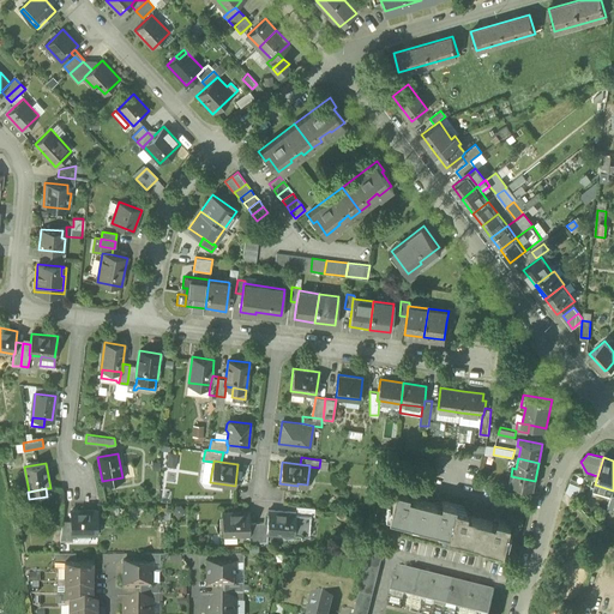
[(387,516),(446,530),(447,530),(453,507),(455,504),(441,500),(440,504),(408,495),(408,492),(395,488),(387,516)]
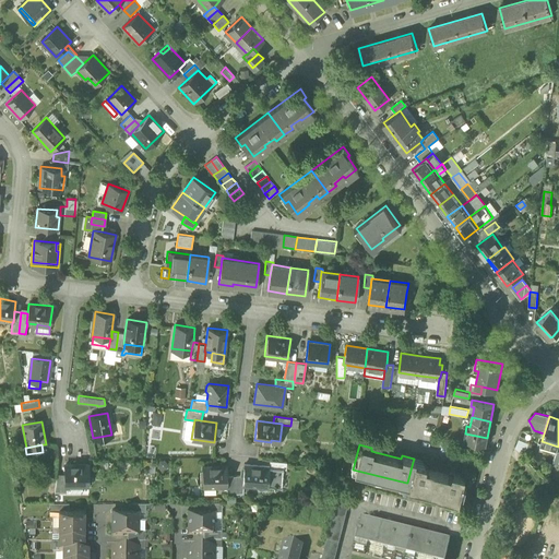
[(425,464),(413,462),(407,483),(406,483),(406,486),(460,500),(466,475),(454,472),(453,475),(424,467),(425,464)]
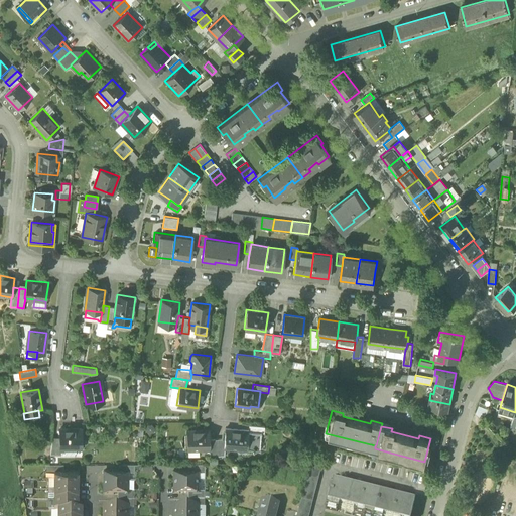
[(247,448),(247,447),(248,430),(225,428),(225,436),(224,446),(247,448)]
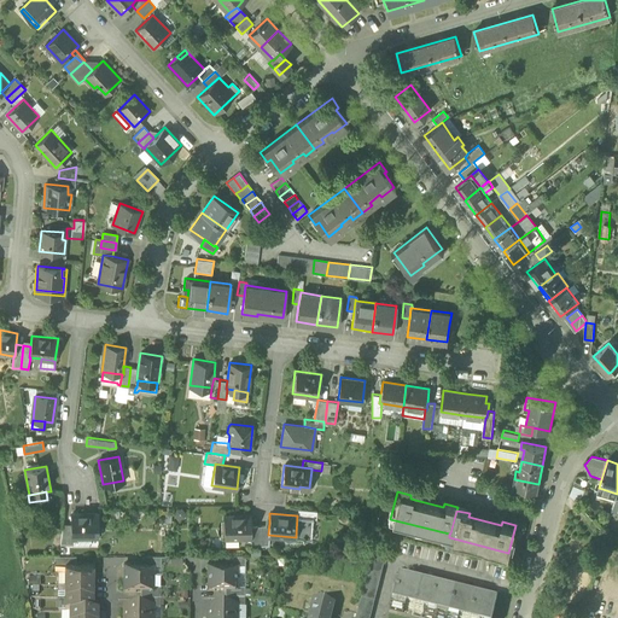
[(71,524),(71,537),(73,537),(98,536),(98,514),(71,514),(71,524)]
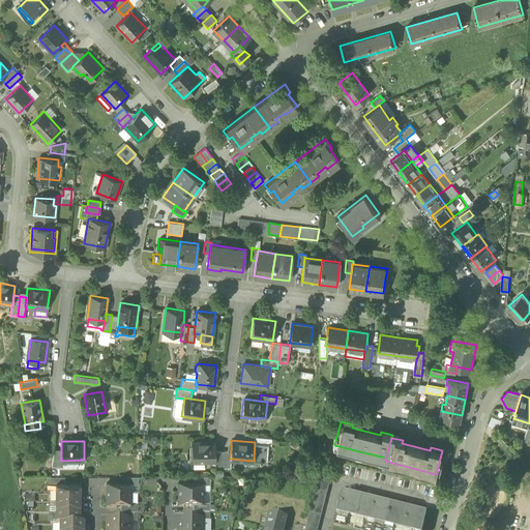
[(192,441),(192,460),(215,460),(214,450),(214,441),(192,441)]
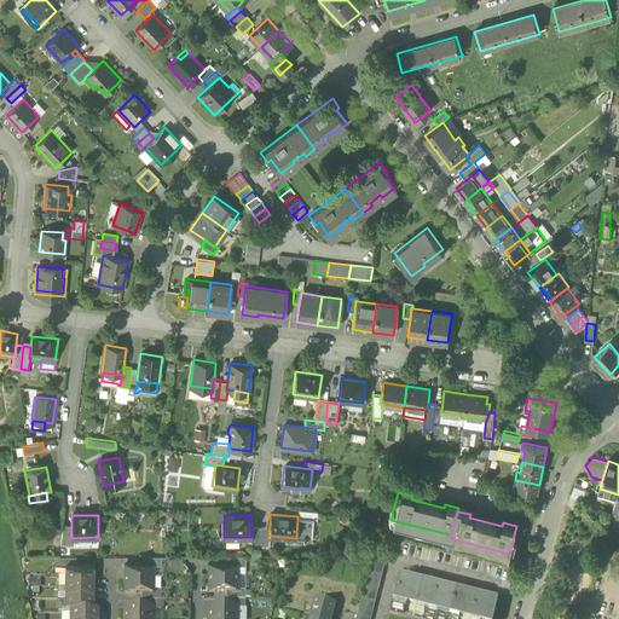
[(313,518),(298,516),(296,537),(304,538),(304,539),(305,539),(305,538),(312,538),(313,519),(313,518)]
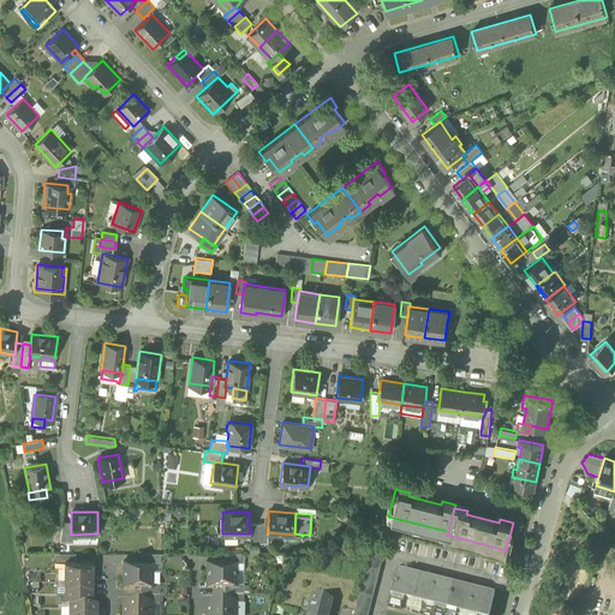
[(63,521),(60,542),(72,542),(72,535),(71,535),(71,521),(63,521)]
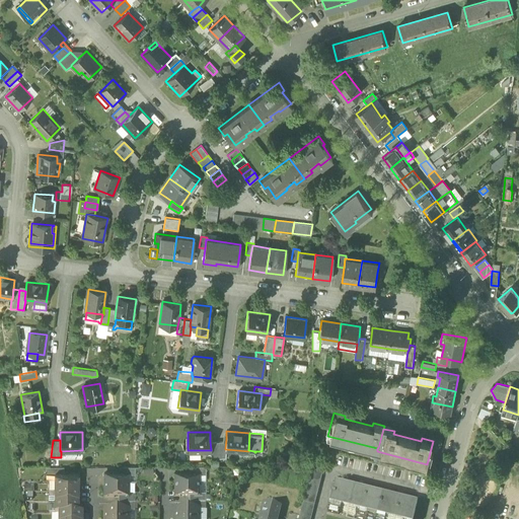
[(324,467),(325,462),(314,459),(312,464),(324,467)]
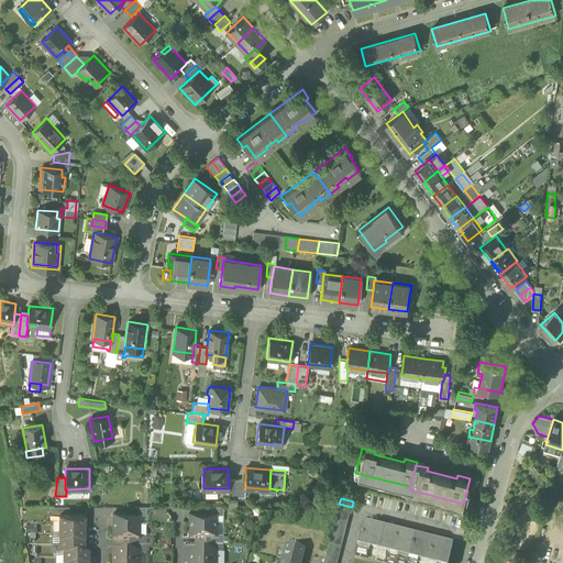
[(351,514),(352,507),(339,504),(338,510),(351,514)]
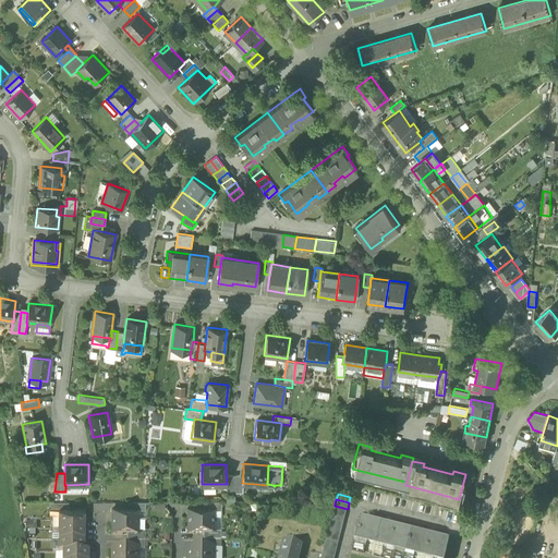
[(346,516),(348,509),(335,506),(332,512),(346,516)]
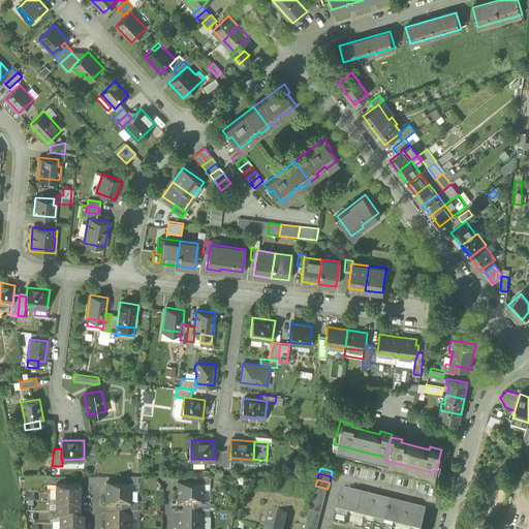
[(106,481),(106,495),(130,495),(130,483),(130,481),(121,481),(106,481)]
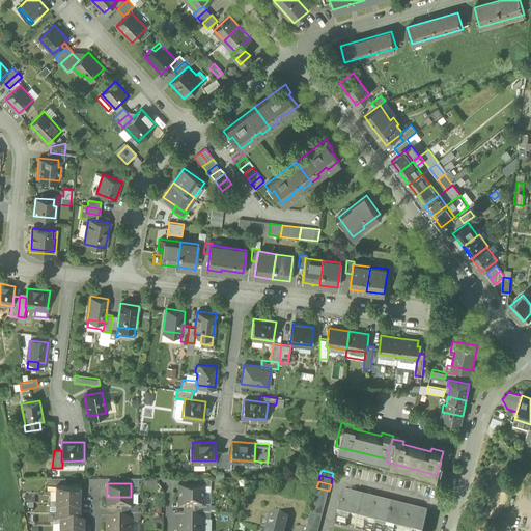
[(179,483),(179,496),(203,497),(203,484),(203,483),(194,483),(179,483)]
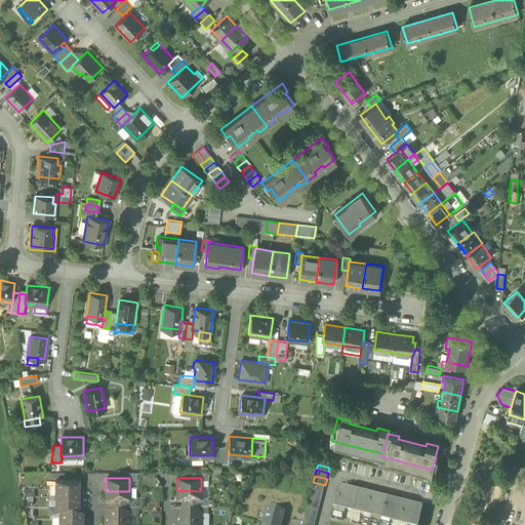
[(55,480),(55,489),(80,489),(80,479),(65,479),(55,479),(55,480)]
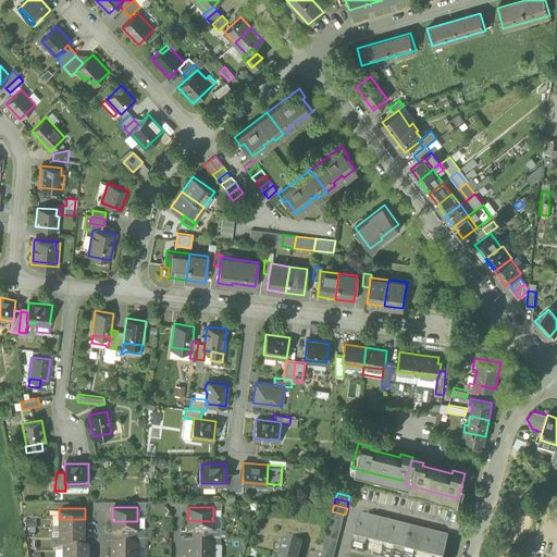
[(344,520),(345,515),(332,511),(331,517),(344,520)]
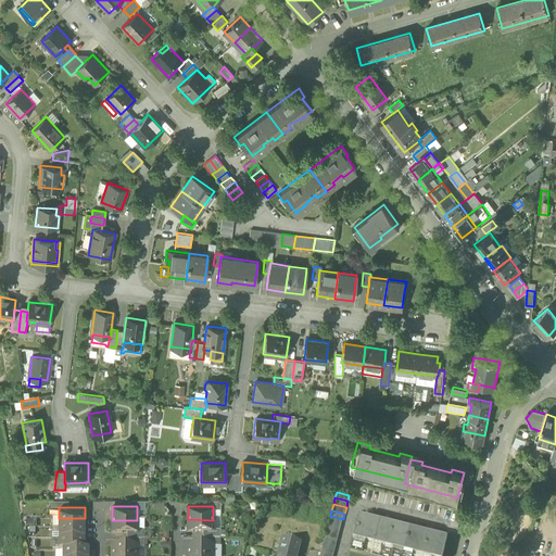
[(341,526),(343,519),(330,516),(329,522),(341,526)]
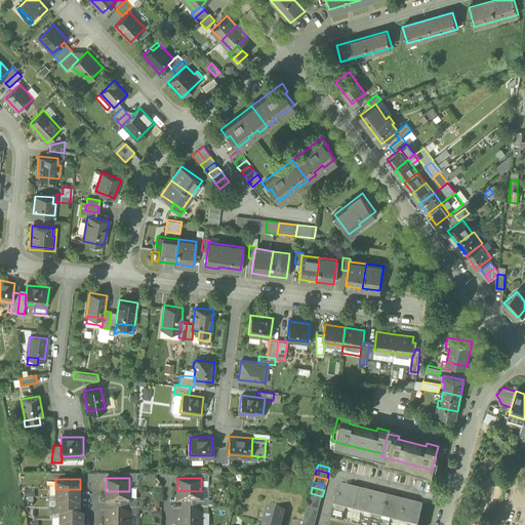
[(79,499),(80,489),(55,489),(55,499),(79,499)]
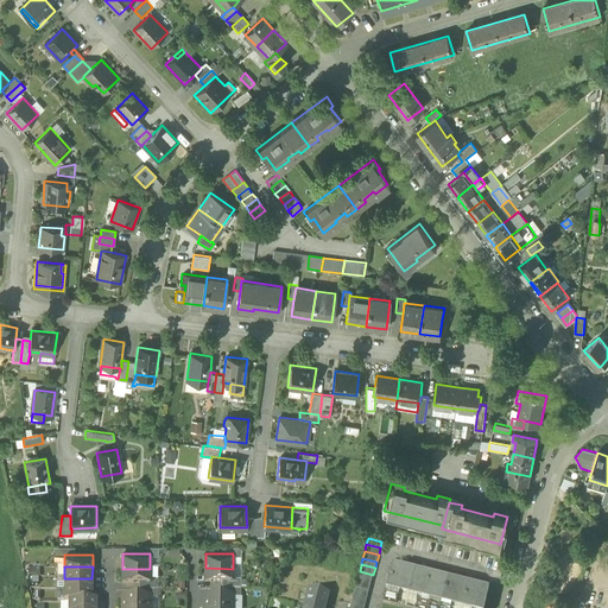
[(233,583),(233,569),(206,568),(206,583),(221,584),(233,584),(233,583)]
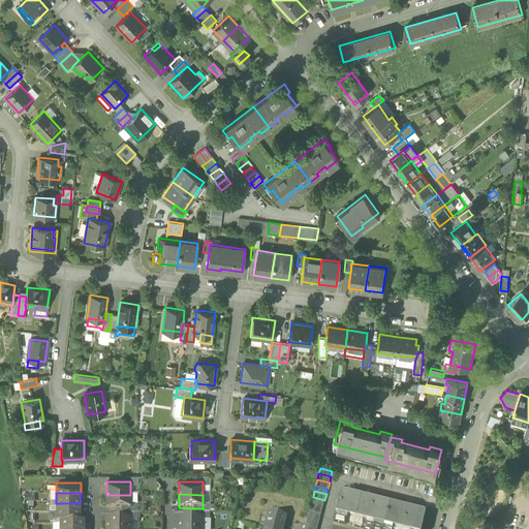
[(130,507),(130,495),(106,495),(106,508),(121,508),(130,508),(130,507)]
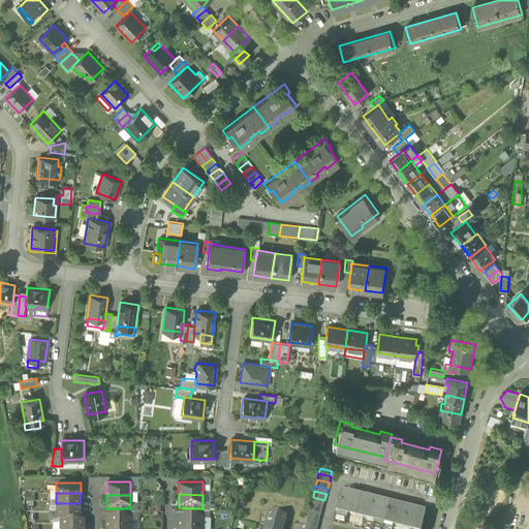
[(323,505),(324,500),(313,497),(311,503),(323,505)]
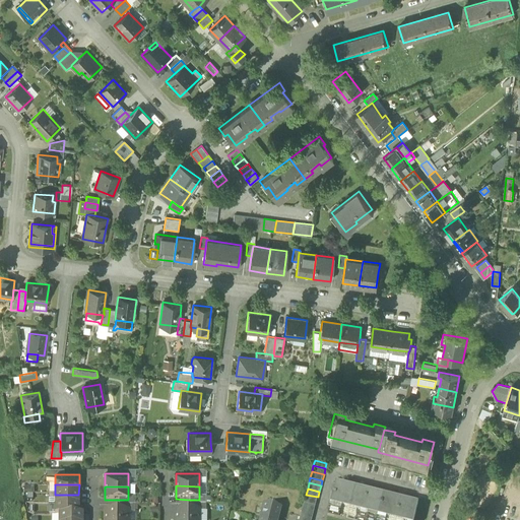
[(328,512),(362,519),(376,519),(381,502),(334,490),(328,512)]
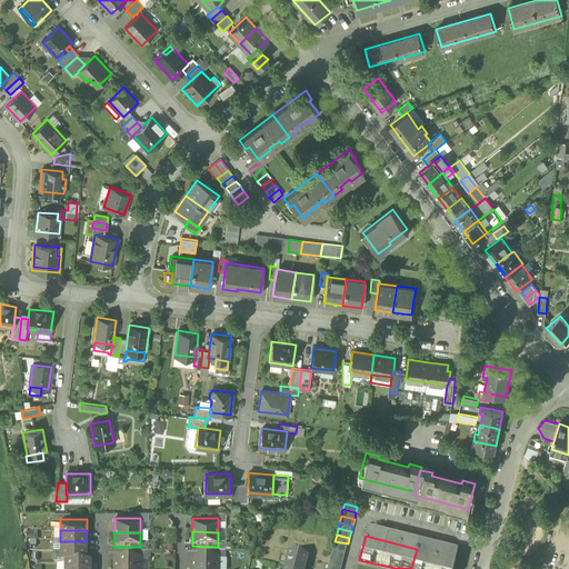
[(86,552),(86,541),(60,541),(60,552),(86,552)]
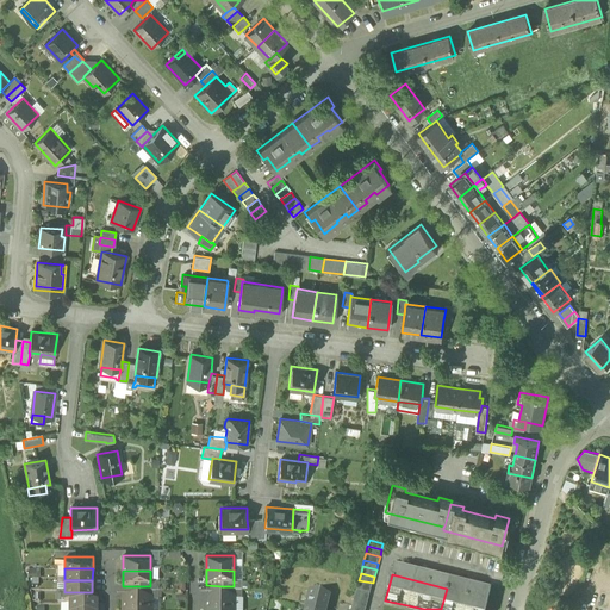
[(371,590),(373,583),(359,580),(358,586),(371,590)]
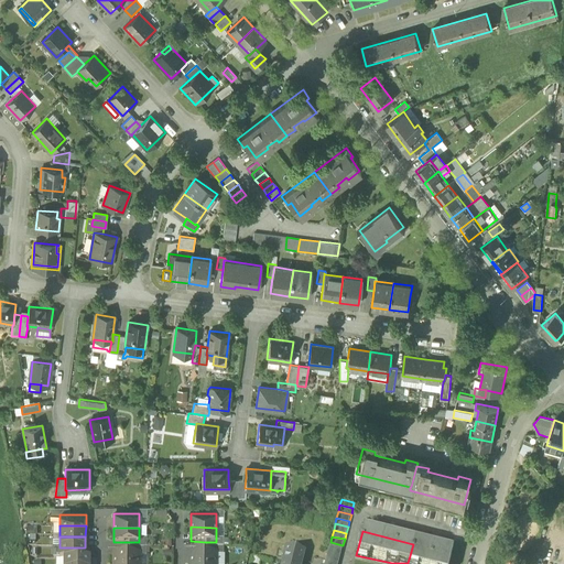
[(342,552),(343,545),(331,542),(328,549),(342,552)]
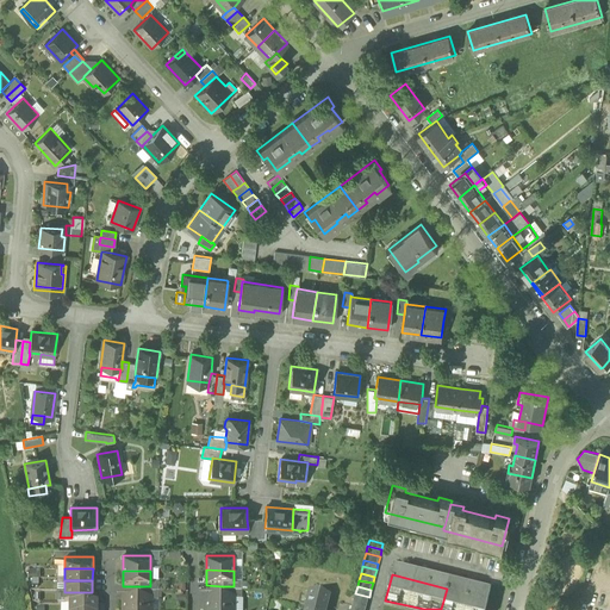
[(485,609),(489,599),(447,589),(441,609),(485,609)]
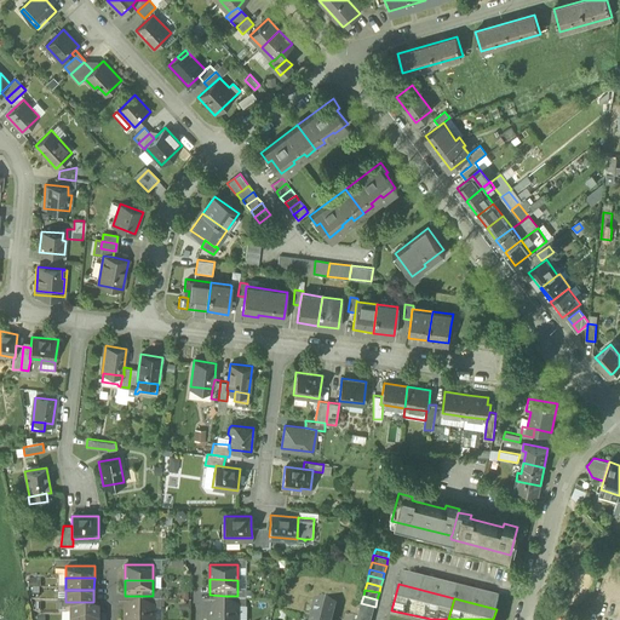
[(93,614),(93,602),(65,602),(64,614),(64,615),(69,615),(69,614),(93,614)]
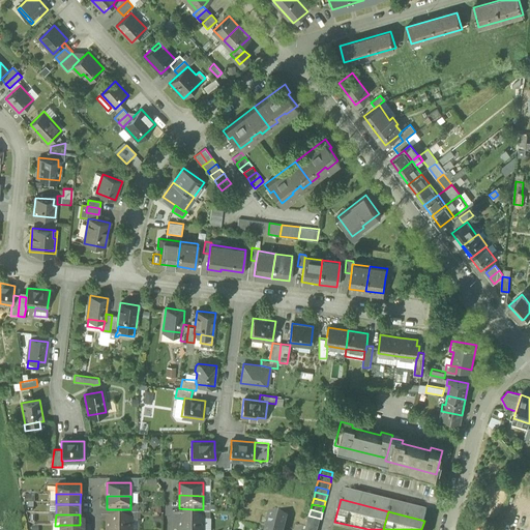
[(283,529),(286,520),(268,516),(264,529),(283,529)]
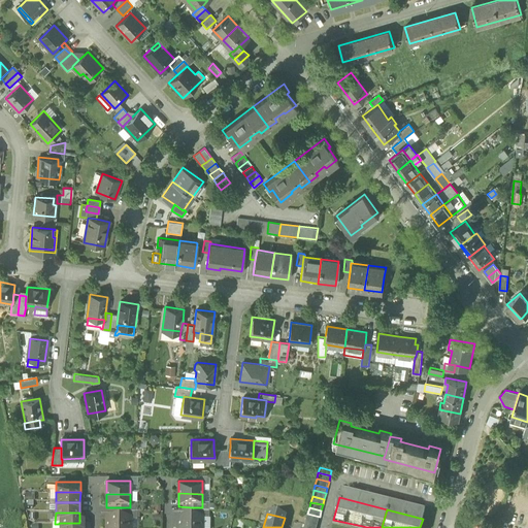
[(318,522),(320,517),(307,514),(306,520),(318,522)]
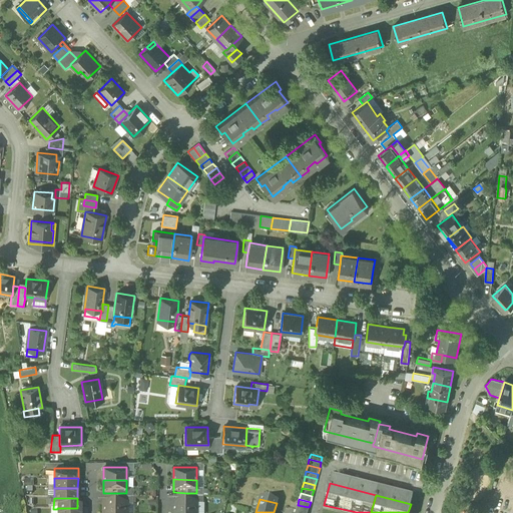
[(173,504),(172,512),(195,512),(195,506),(195,505),(186,505),(173,504)]
